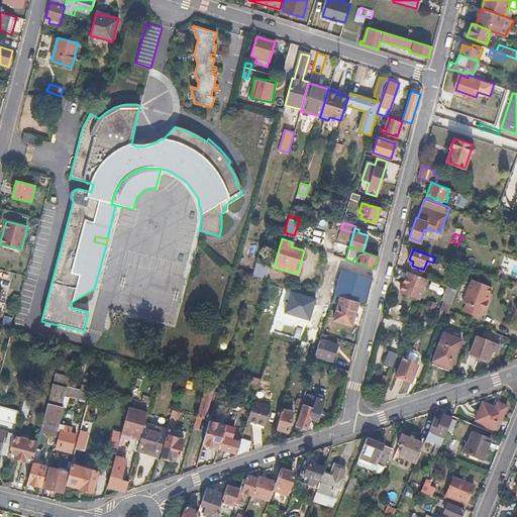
[(448,263),(446,269),(460,274),(462,268),(448,263)]
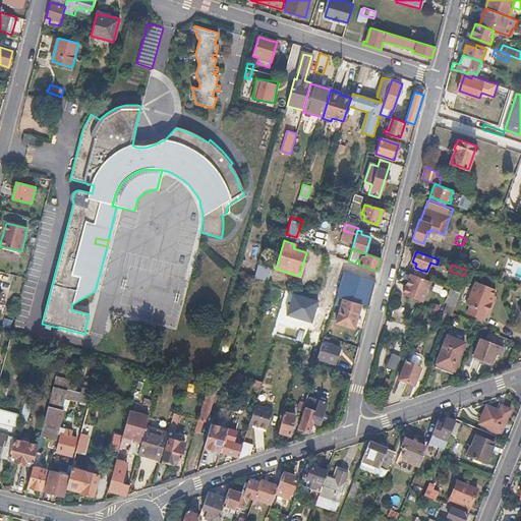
[(257,266),(253,277),(267,281),(270,270),(257,266)]
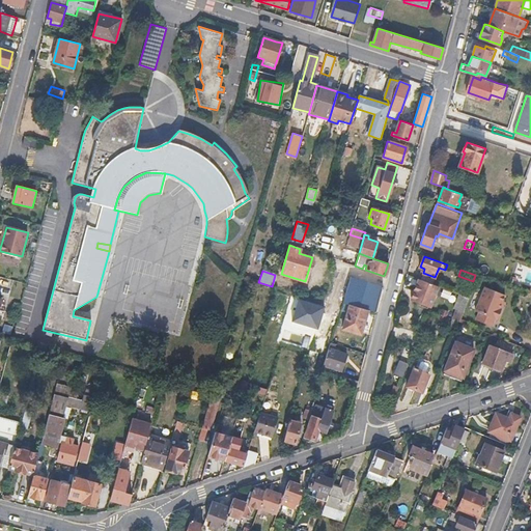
[(420,278),(412,299),(430,306),(439,285),(420,278)]
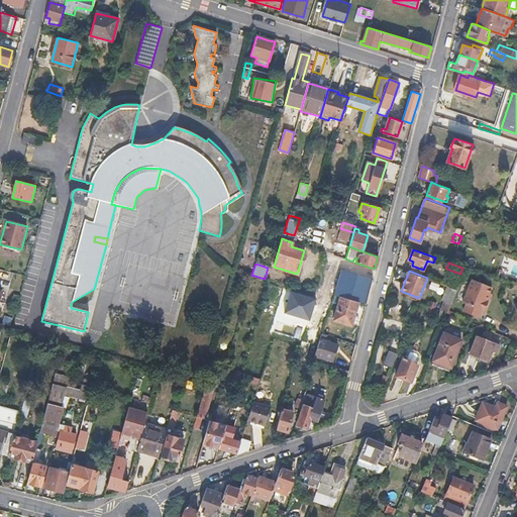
[(371,280),(341,272),(333,296),(340,298),(357,302),(366,304),(369,291),(371,280)]
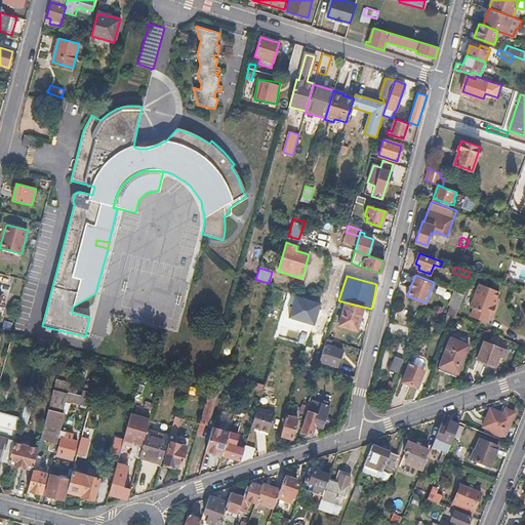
[(496,297),(499,291),(480,283),(471,308),(474,309),(471,316),(486,322),(489,315),(490,315),(490,314),(492,315),(495,306),(494,305),(496,297)]
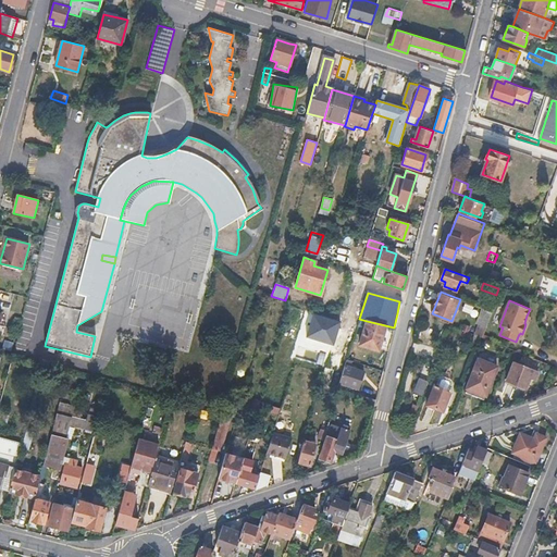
[(492,312),(482,308),(479,316),(489,320),(492,312)]
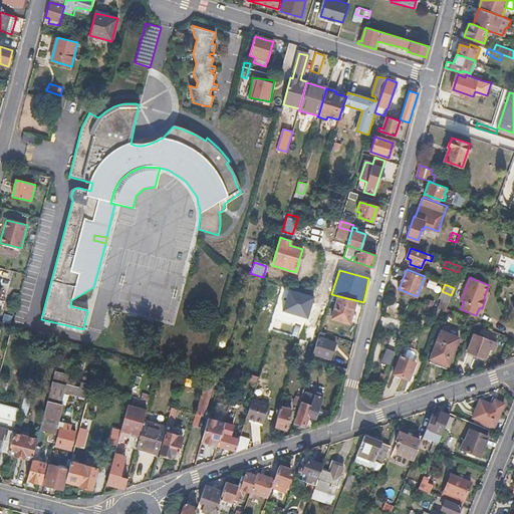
[(454,303),(461,287),(455,285),(454,288),(451,295),(449,300),(454,303)]
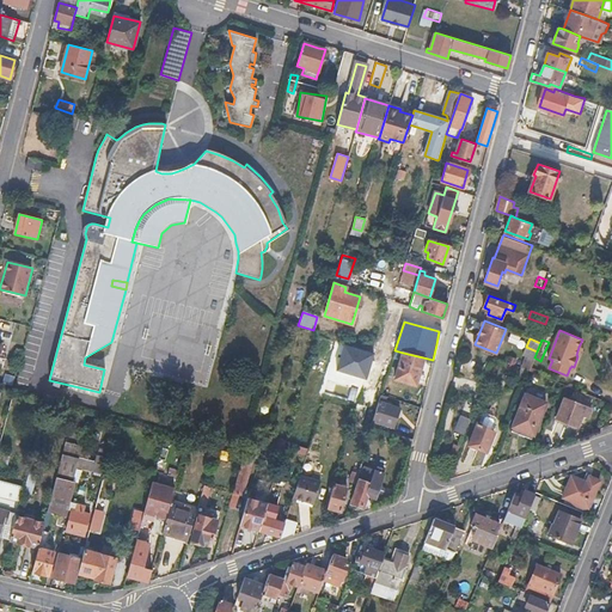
[(395,379),(415,384),(423,357),(403,353),(395,379)]
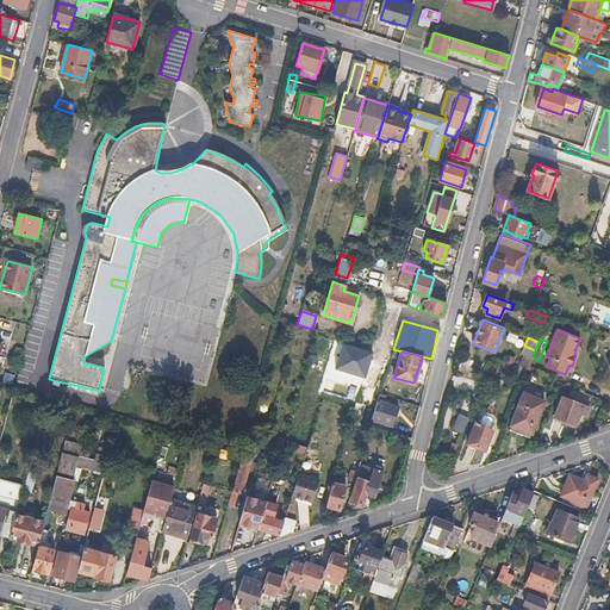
[(527,356),(522,367),(528,369),(531,359),(527,356)]
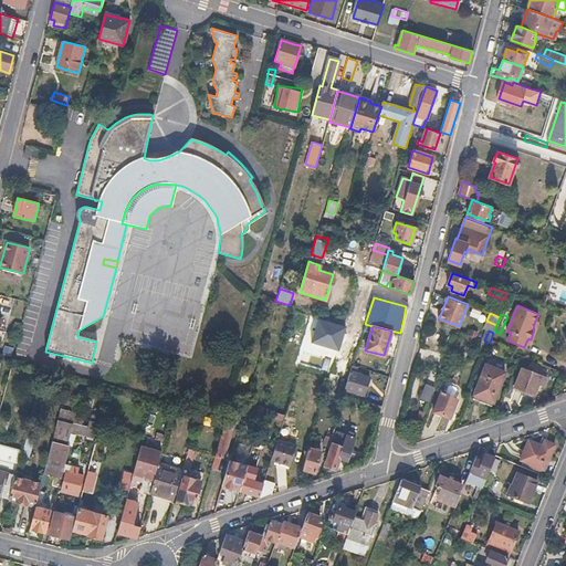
[(474,394),(494,401),(505,374),(486,365),(474,394)]
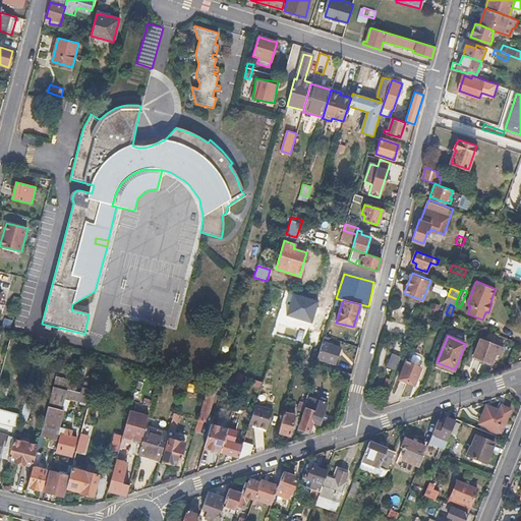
[(326,342),(328,339),(323,338),(316,358),(334,363),(339,348),(330,346),(331,343),(326,342)]
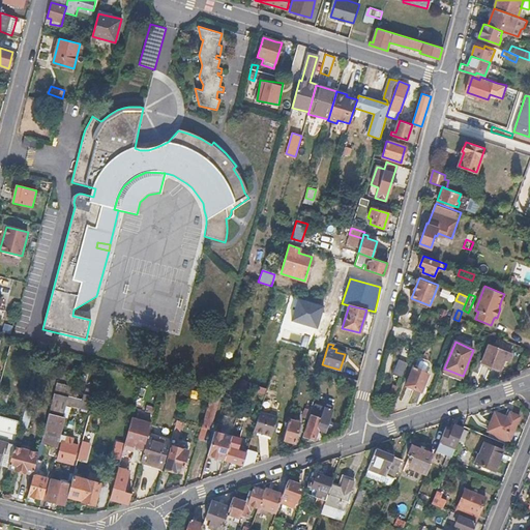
[(490,345),(482,362),(500,370),(505,358),(509,360),(511,354),(490,345)]
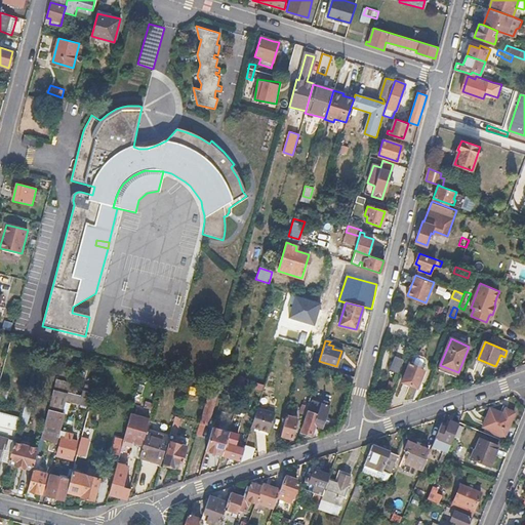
[(413,356),(411,363),(418,366),(418,368),(422,370),(426,361),(425,358),(416,355),(413,356)]
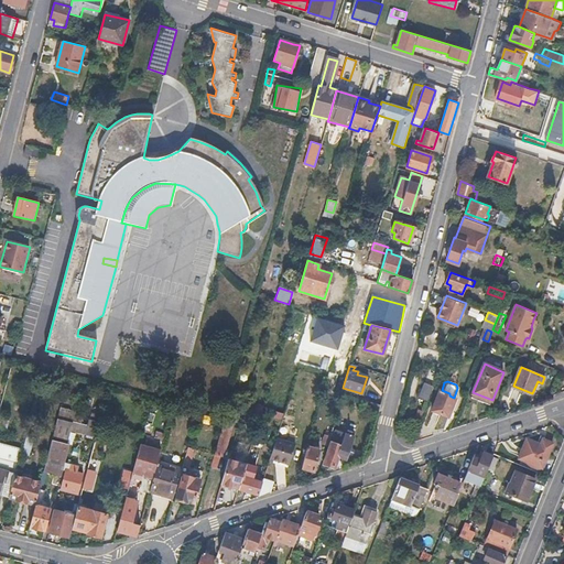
[(427,401),(433,386),(424,382),(419,398),(427,401)]
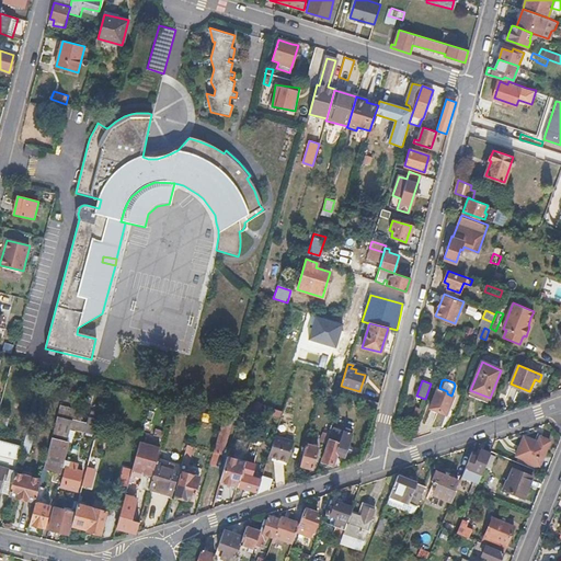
[(430,408),(446,413),(453,396),(451,396),(447,393),(447,391),(439,388),(437,388),(430,408)]
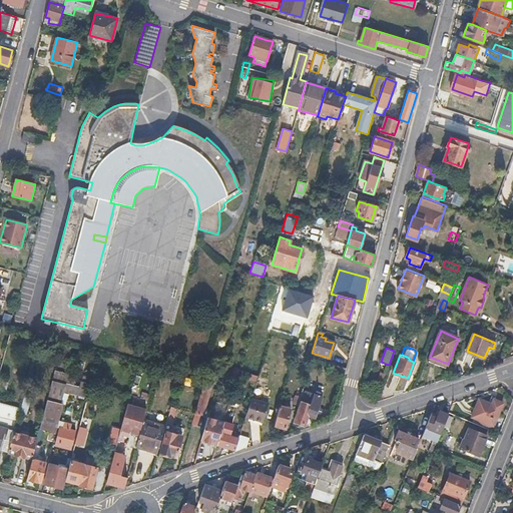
[(331,364),(329,371),(344,376),(346,369),(331,364)]
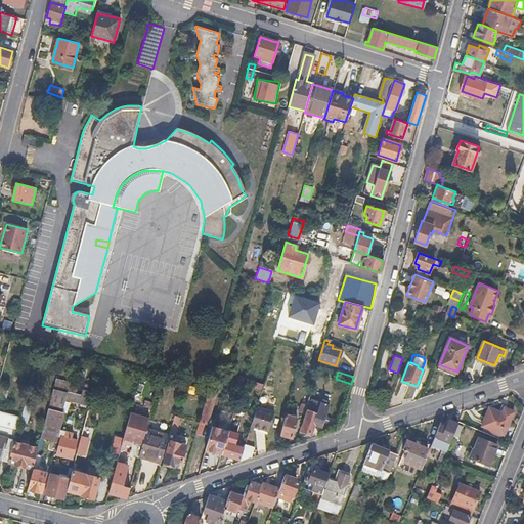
[(202,431),(204,423),(208,424),(217,392),(213,391),(216,380),(210,378),(207,388),(209,389),(199,422),(198,421),(195,429),(202,431)]
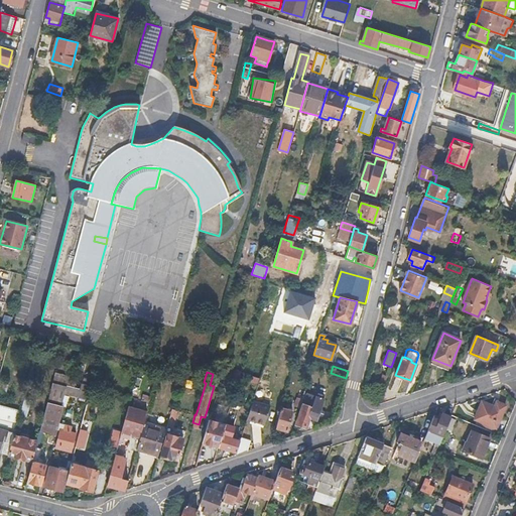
[(53,373),(51,383),(67,387),(67,386),(69,377),(53,373)]
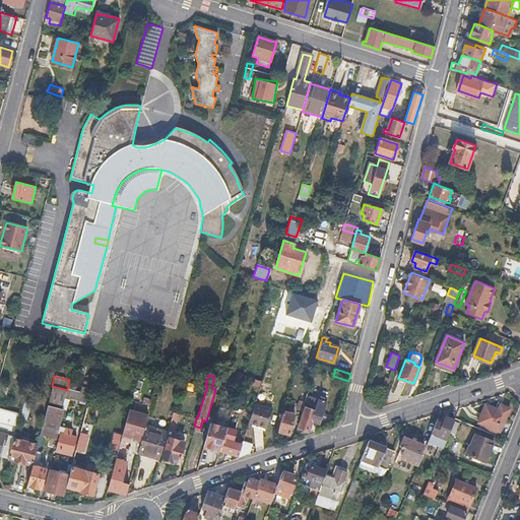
[(52,386),(40,435),(45,436),(57,439),(58,434),(60,427),(64,410),(62,409),(65,396),(67,390),(52,386)]
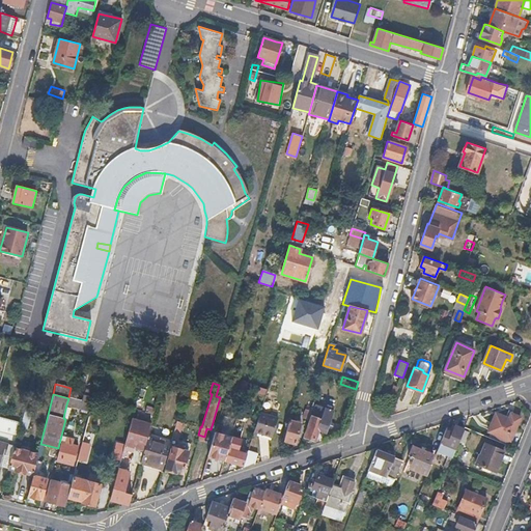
[(66,404),(90,411),(93,398),(84,396),(83,400),(68,397),(68,398),(66,404)]
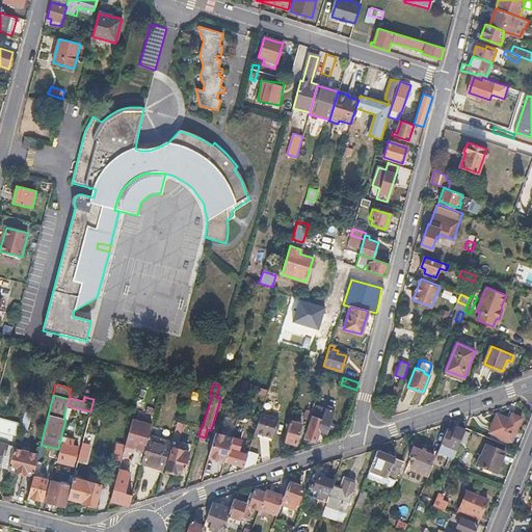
[(316,436),(319,426),(327,429),(335,408),(325,405),(322,416),(314,413),(307,433),(316,436)]
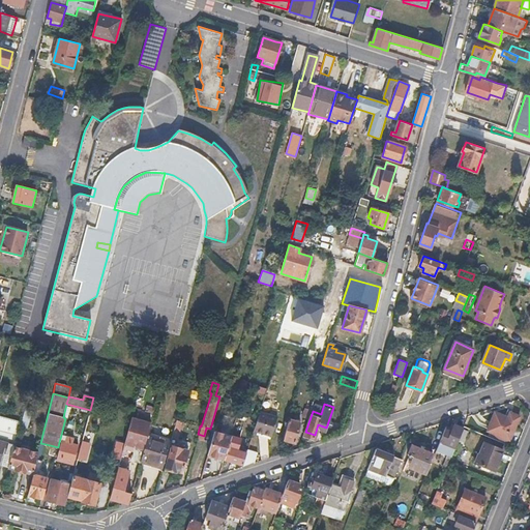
[(259,412),(253,432),(270,437),(276,417),(259,412)]
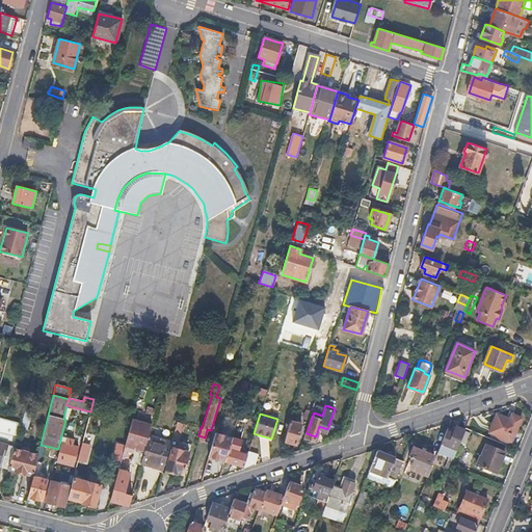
[(510,420),(496,414),(489,431),(510,441),(517,423),(517,422),(520,419),(511,416),(510,420)]
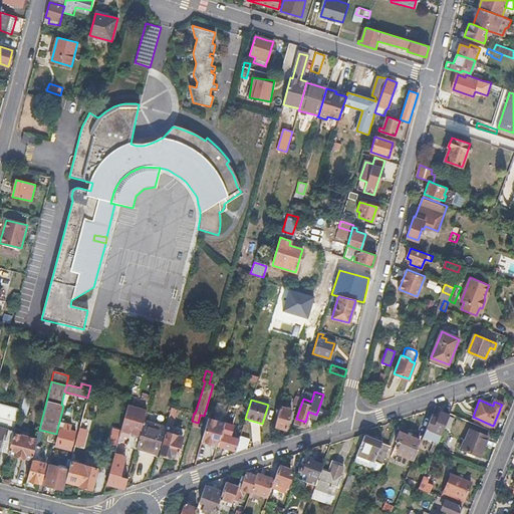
[(0,451),(8,453),(13,433),(20,410),(0,404),(0,451)]
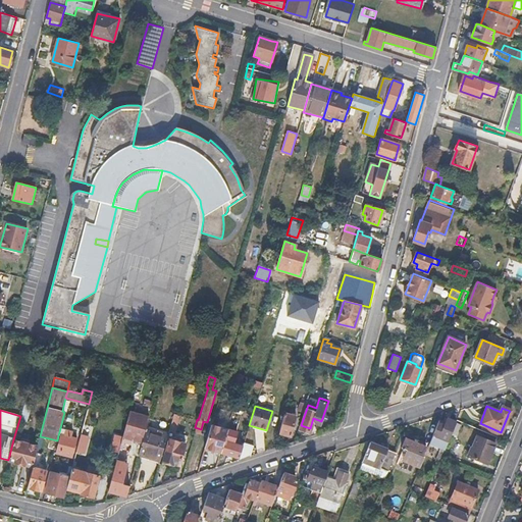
[(127,452),(138,455),(144,430),(148,416),(129,412),(121,440),(117,456),(107,490),(126,496),(128,485),(120,483),(125,464),(121,462),(123,456),(121,455),(124,442),(131,445),(131,448),(128,448),(127,452)]
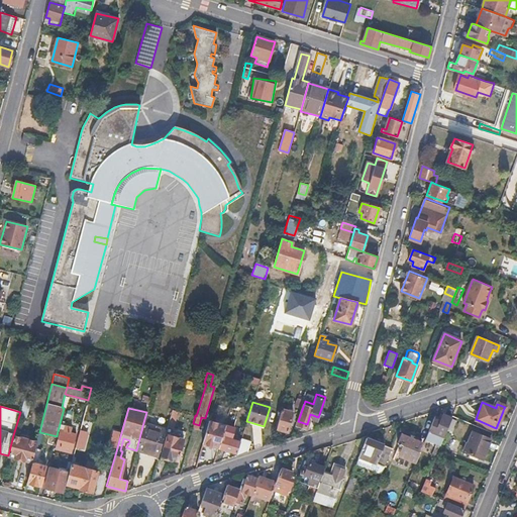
[(275,429),(286,432),(292,412),(281,409),(275,429)]
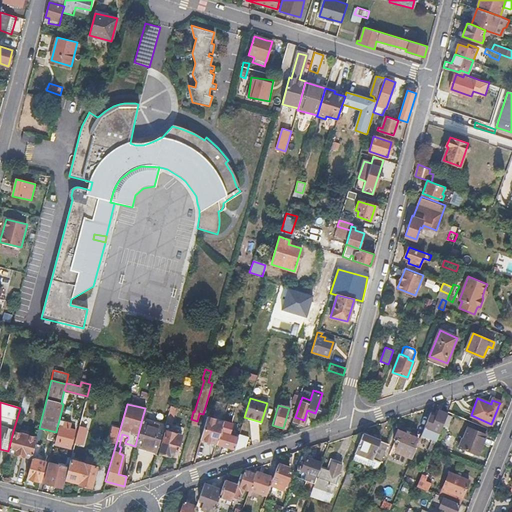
[(165,424),(170,426),(176,407),(170,406),(165,424)]
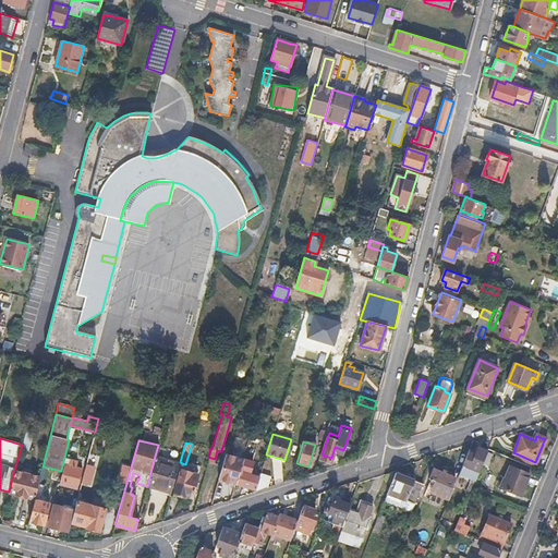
[(219,478),(235,483),(243,459),(229,455),(232,446),(228,445),(219,478)]
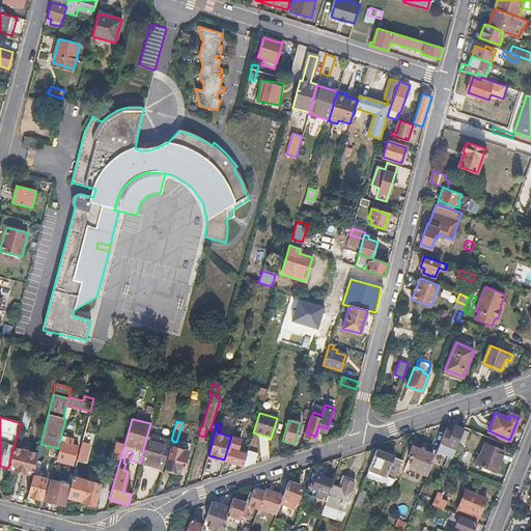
[(459,437),(464,429),(455,426),(452,432),(445,429),(438,448),(449,452),(446,460),(450,462),(459,437)]
